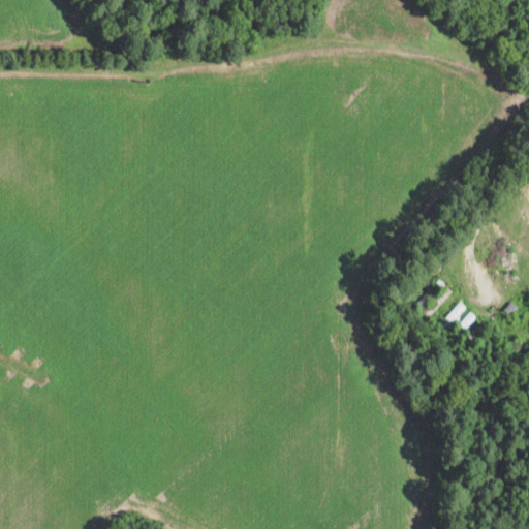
[(429,302),(421,311),(414,305),(418,301),(438,280),(444,285),(429,302)]
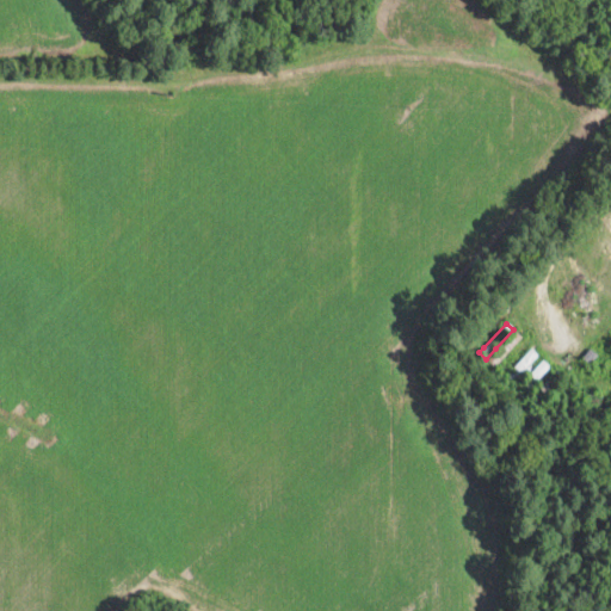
[(529,365),(513,382),(506,376),(526,353),(530,349),(537,356),(529,365)]
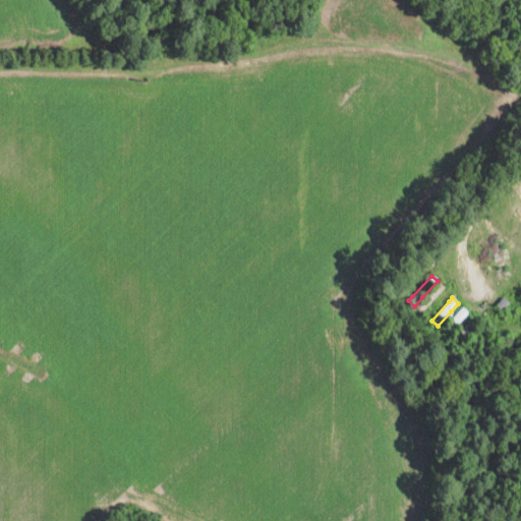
[(511,303),(504,311),(497,305),(504,297),(511,303)]
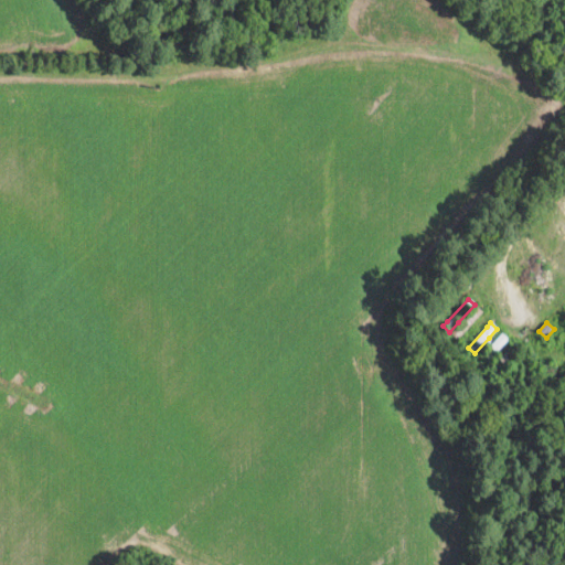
[(491,358),(487,362),(480,356),(500,336),(502,333),(508,339),(491,358)]
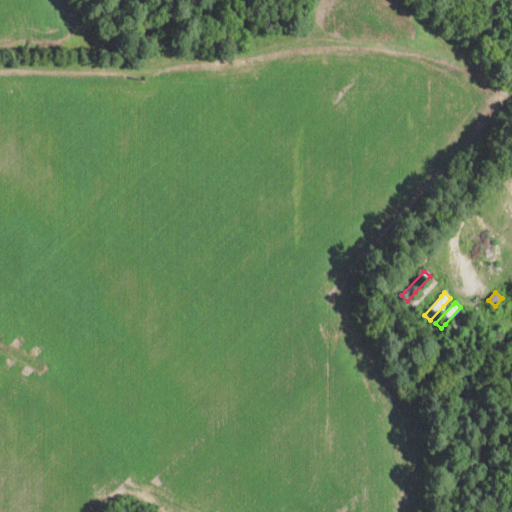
[(451,338),(449,340),(444,335),(466,310),(471,315),(451,338)]
